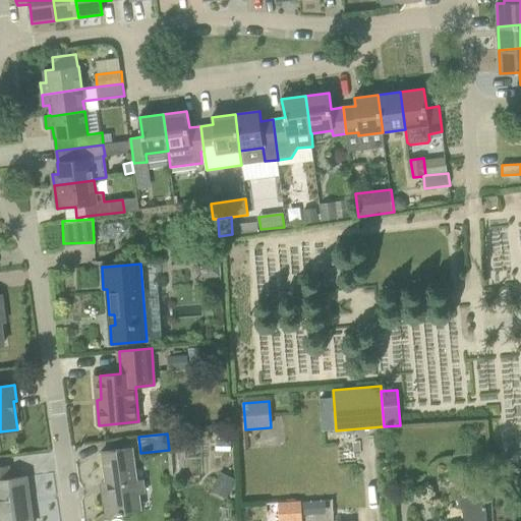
[(141,479),(137,479),(133,448),(102,453),(111,514),(119,513),(119,515),(123,514),(123,512),(141,509),(139,493),(143,493),(146,489),(145,480),(141,479)]
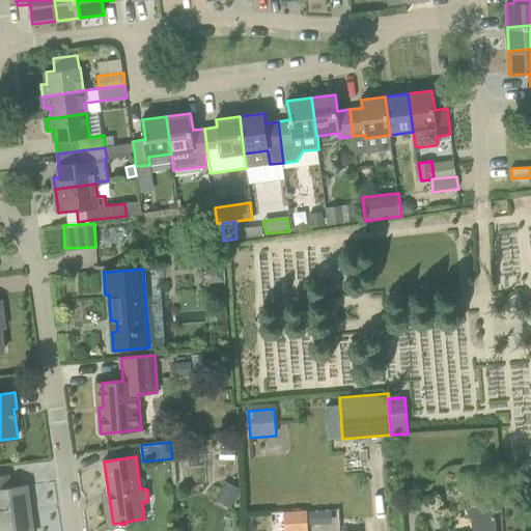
[(11,488),(9,475),(0,476),(0,530),(32,530),(27,485),(11,488)]
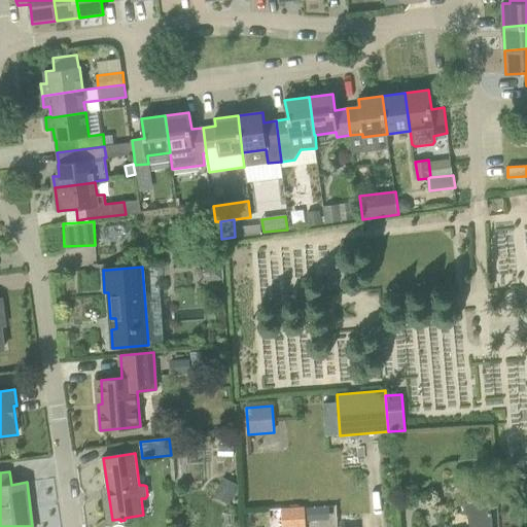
[(269,526),(305,526),(304,506),(269,508),(269,526)]
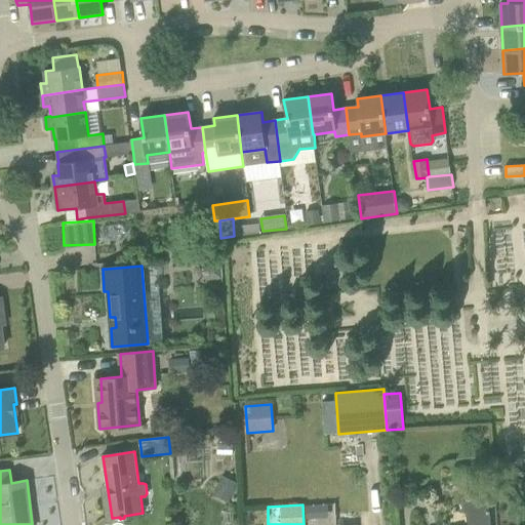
[(306,506),(307,519),(314,518),(314,505),(306,506)]
